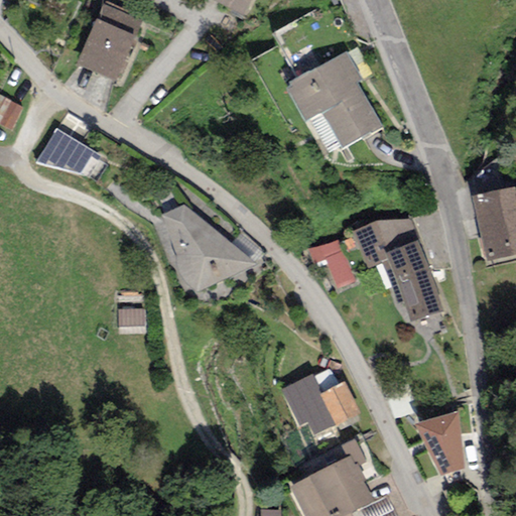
[(250,0),(210,0),(242,16),(250,0)]
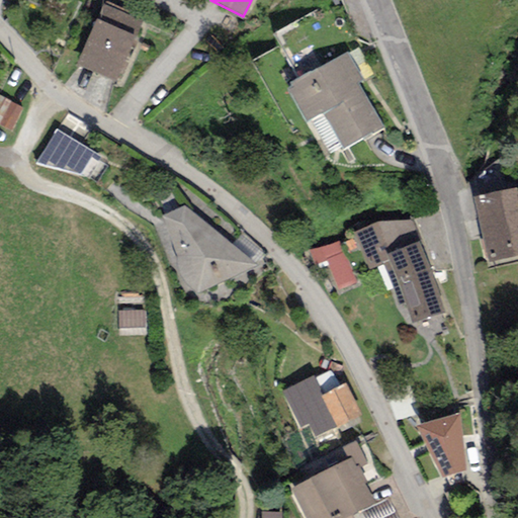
[(143,21),(103,5),(77,66),(116,82),(143,21)]
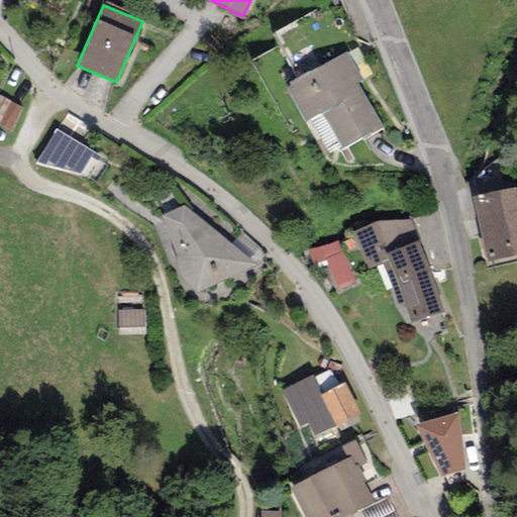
[(371,75),(355,48),(287,88),(326,157),(383,128),(357,83),(371,75)]
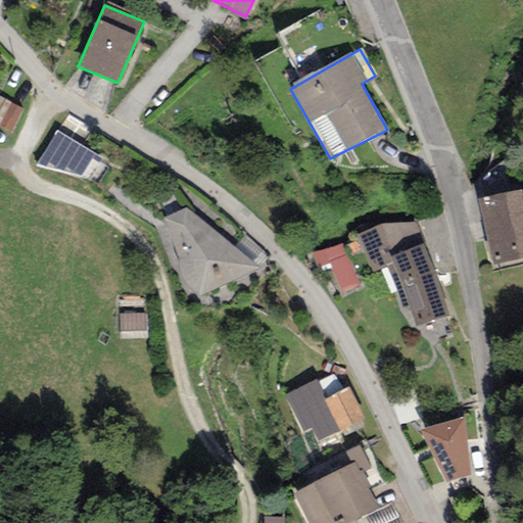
[(57,132),(36,164),(81,179),(95,154),(57,132)]
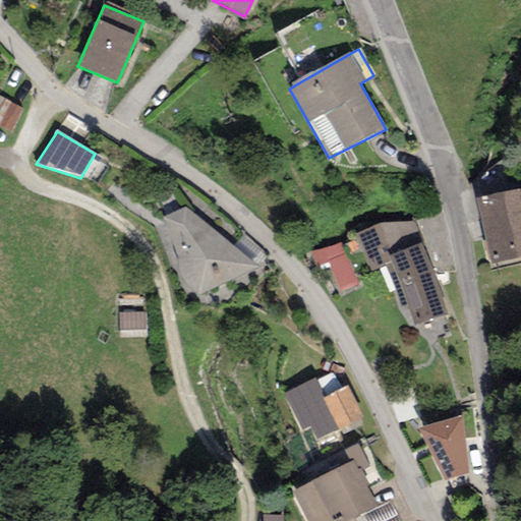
[(520,192),(520,188),(477,197),(491,265),(520,258),(520,192)]
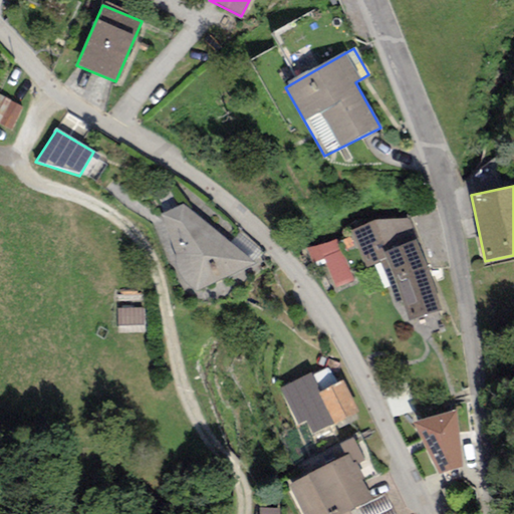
[(163,221),(154,225),(184,290),(190,288),(195,291),(253,263),(183,204),(161,215),(163,221)]
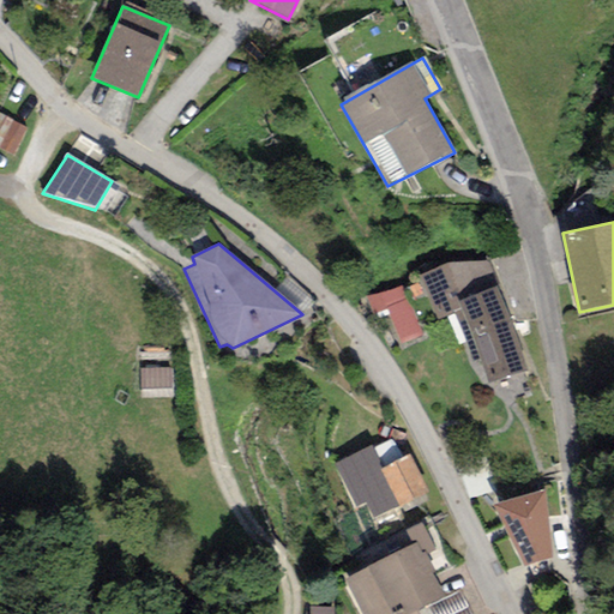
[(445,264),(419,276),(437,319),(452,313),(473,361),(479,359),(488,383),(525,371),(485,262),(445,264)]
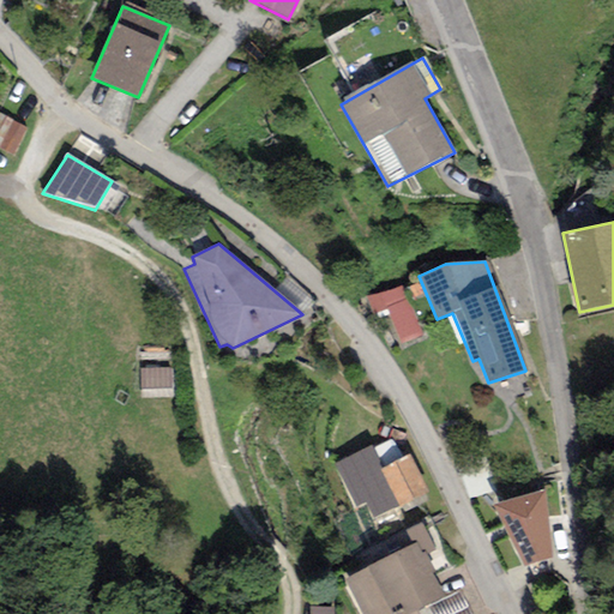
[(401,287),(366,296),(373,314),(387,309),(401,344),(422,335),(401,287)]
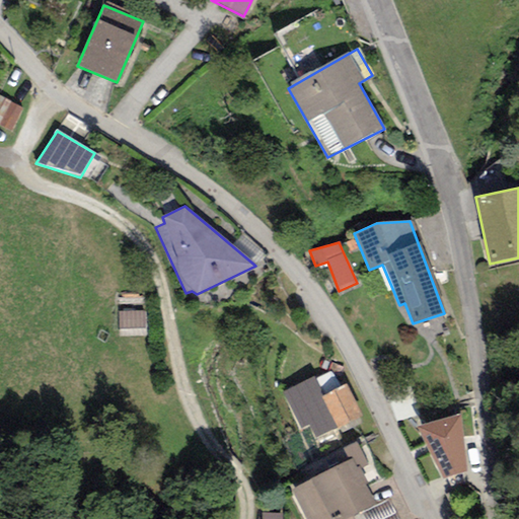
[(145,311),(119,311),(120,329),(146,329),(145,311)]
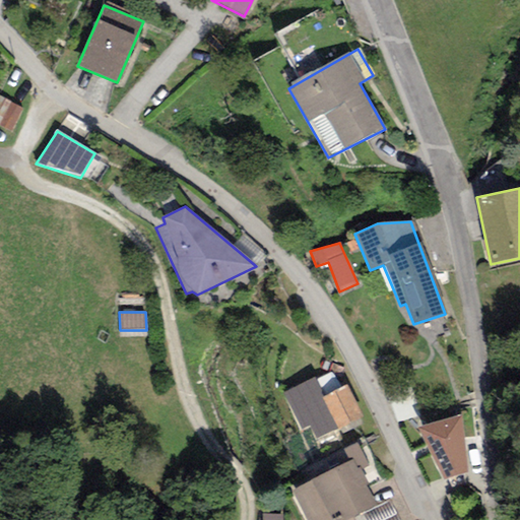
[(321,398),(341,388),(331,368),(280,394),(300,432),(309,427),(316,440),(336,430),(321,398)]
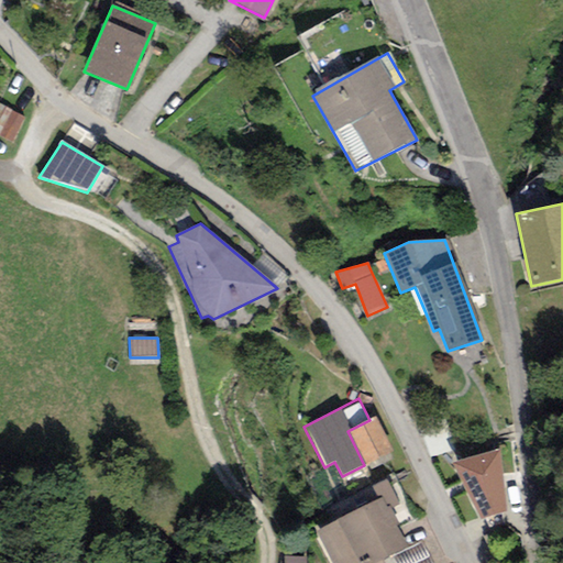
[(392,451),(373,417),(370,420),(348,431),(364,465),(392,451)]
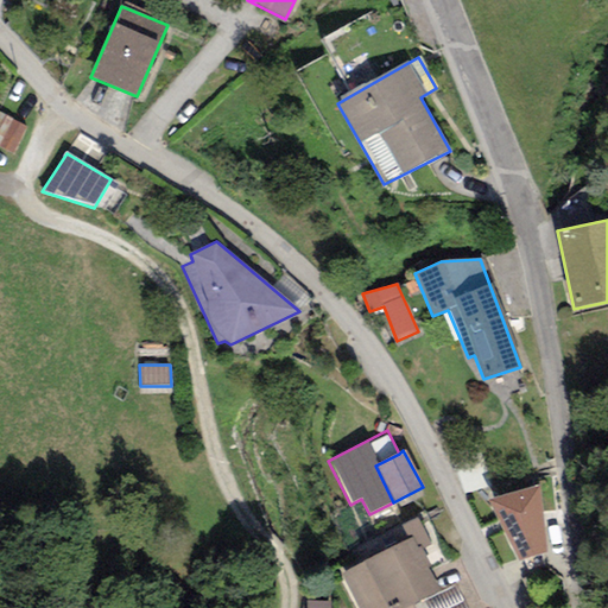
[(538,487),(488,498),(517,561),(546,552),(538,487)]
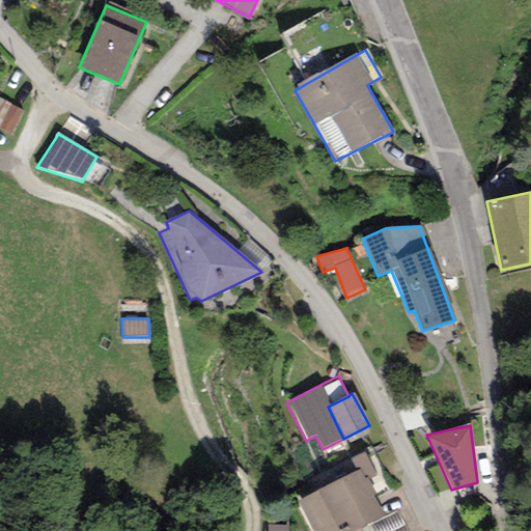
[(358,472),(299,500),(312,530),(358,530),(369,526),(386,519),(368,479),(375,476),(364,452),(352,458),(358,472)]
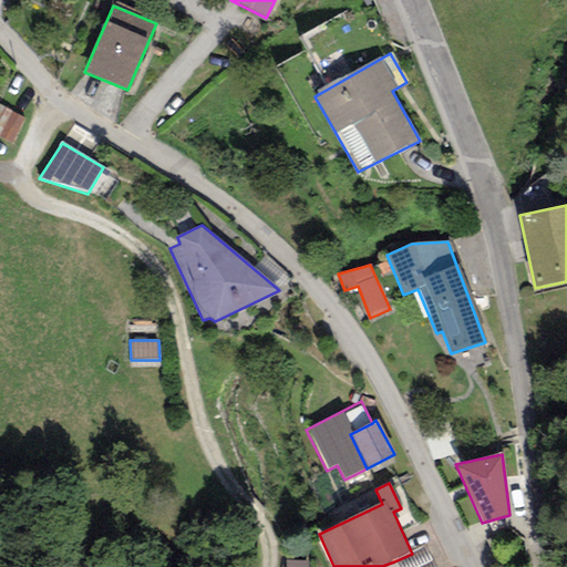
[(434,566),(424,547),(412,554),(394,562),(397,566),(434,566)]
